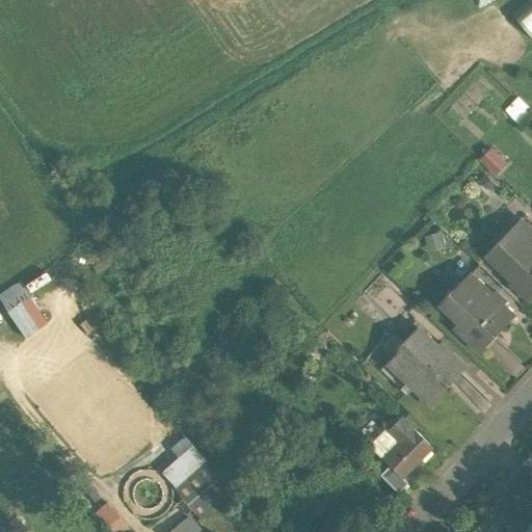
[(531,0),(528,0),(512,14),(531,35),(531,0)]
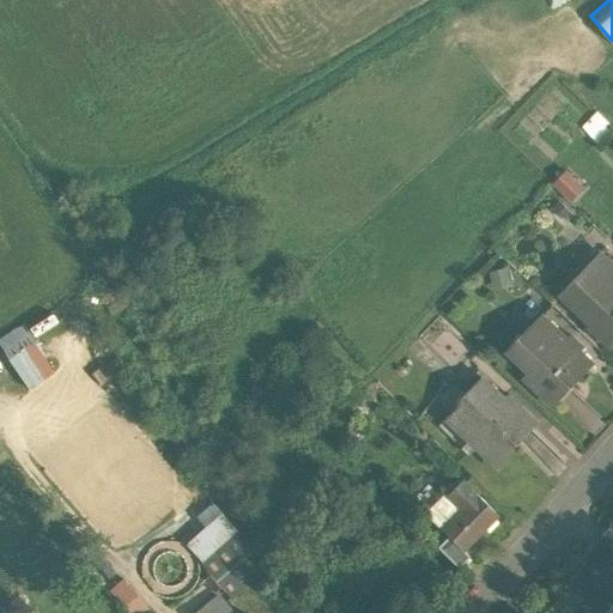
[(598,143),(612,127),(612,123),(599,109),(581,126),(598,143)]
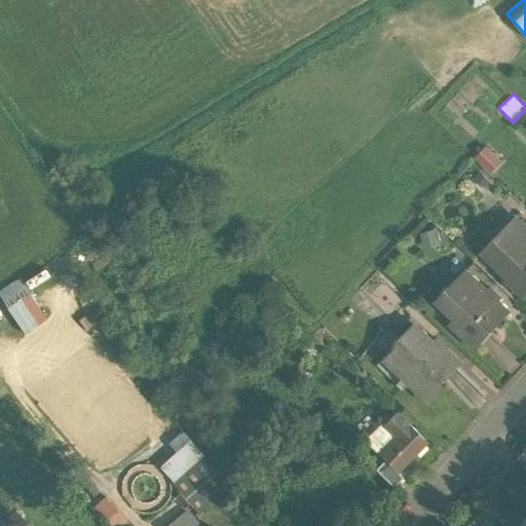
[(490,145),(478,156),(493,173),(505,161),(490,145)]
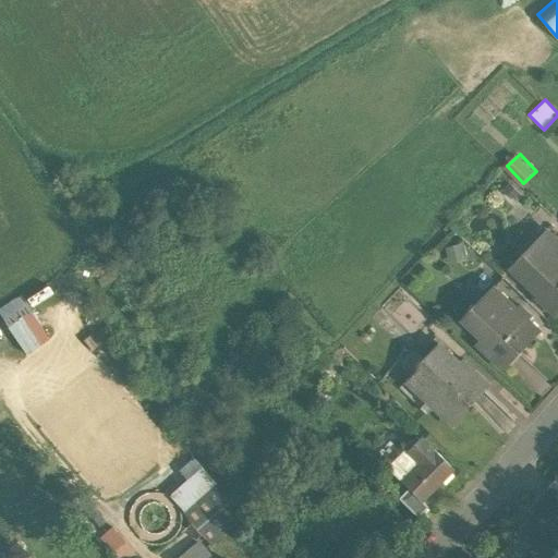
[(557,259),(557,239),(549,231),(513,270),(538,294),(536,296),(556,314),(557,312),(557,259)]
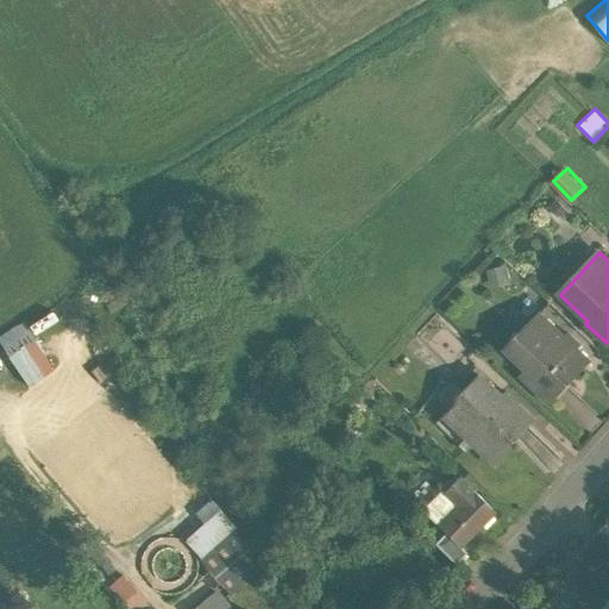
[(589,360),(539,313),(506,349),(533,374),(527,381),(551,402),(589,360)]
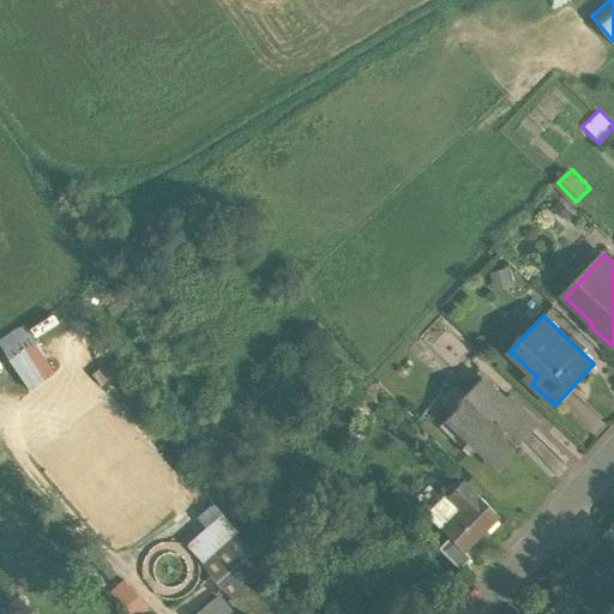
[(0,339),(31,387),(58,369),(26,320),(0,336),(0,339)]
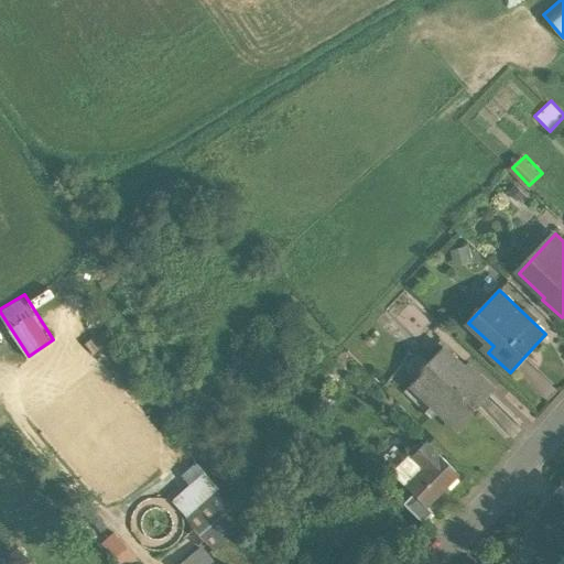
[(467,368),(444,347),(416,376),(444,401),(435,410),(452,425),(473,404),(476,408),(491,391),(478,379),(483,375),(472,364),(467,368)]
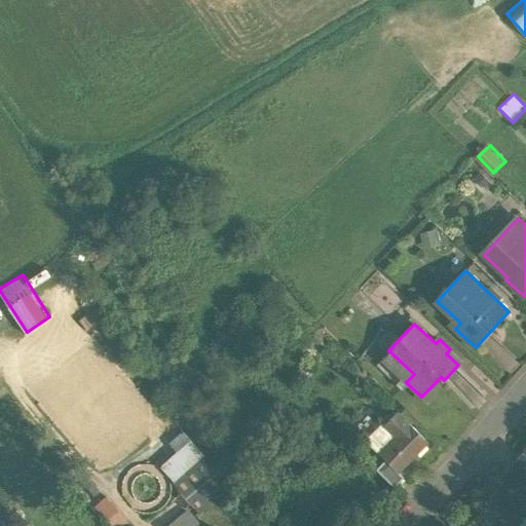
[(395,412),(382,425),(393,437),(406,423),(395,412)]
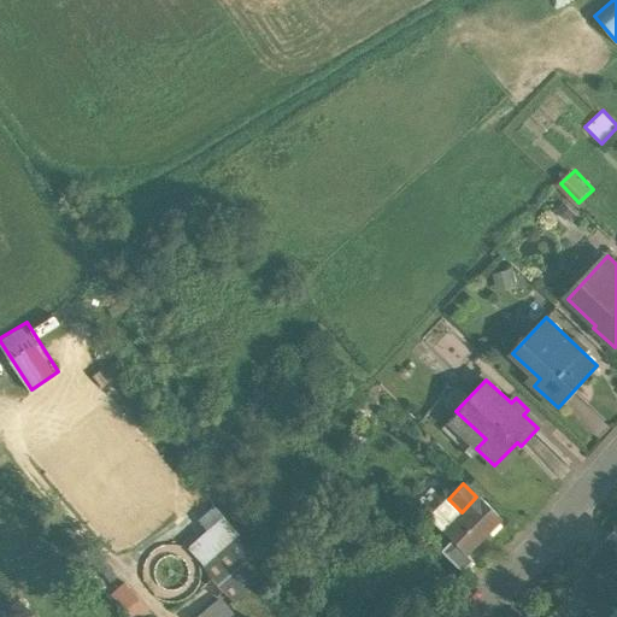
[(442,530),(441,532),(450,540),(464,554),(464,553),(499,518),(477,497),(476,497),(462,512),(442,530)]
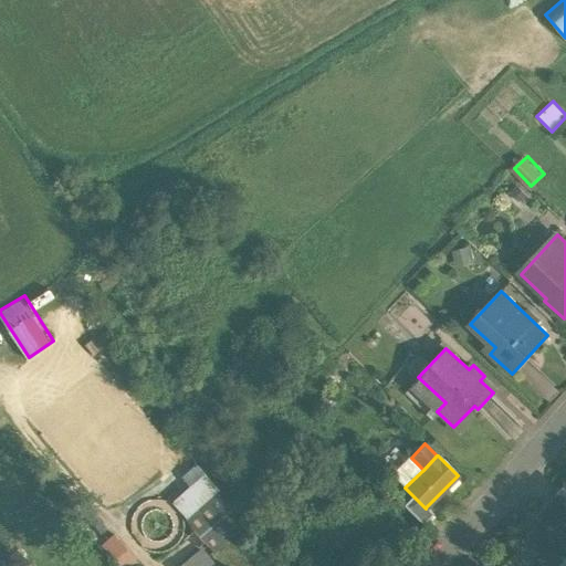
[(411,458),(394,474),(406,486),(423,470),(411,458)]
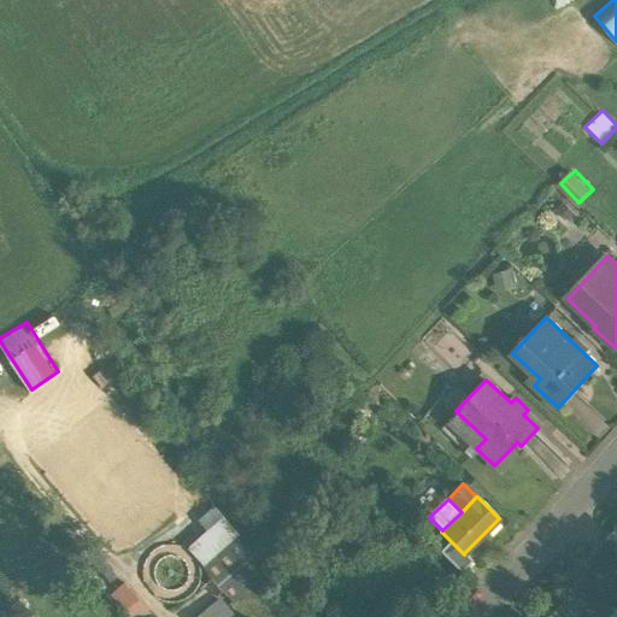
[(198,519),(206,530),(222,517),(212,506),(198,519)]
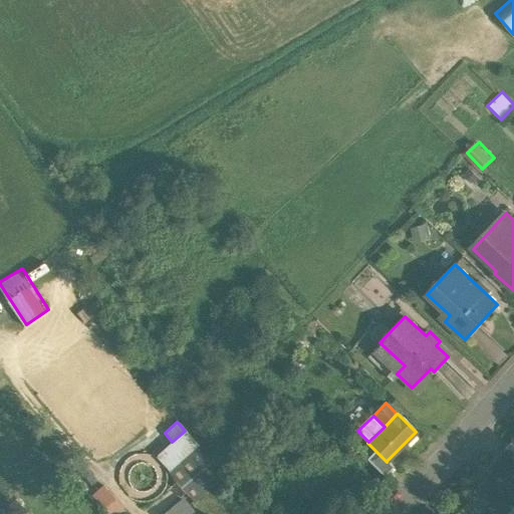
[(155,456),(169,472),(196,449),(198,447),(185,431),(172,442),(155,456)]
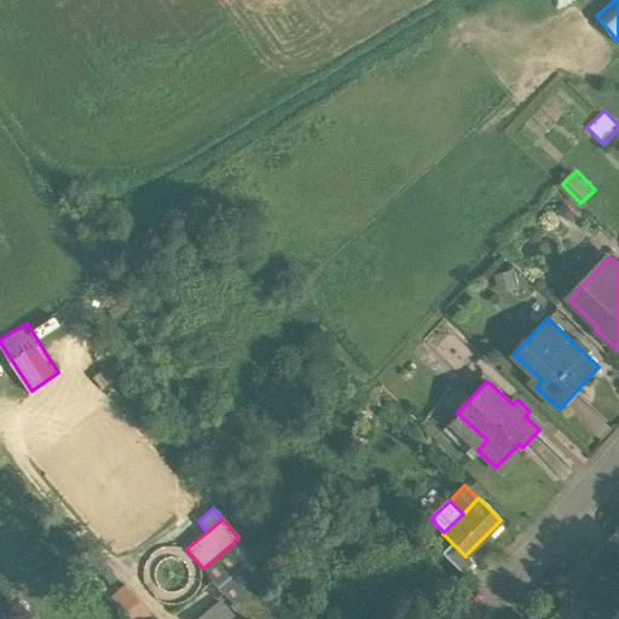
[(618,537),(573,589),(607,618),(618,605),(618,537)]
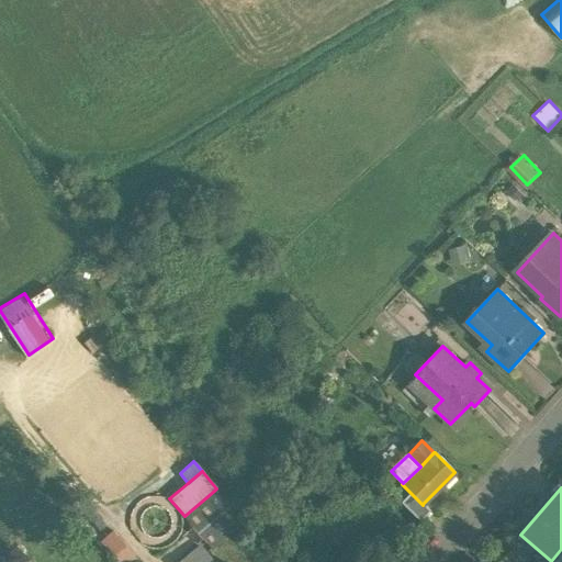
[(183,517),(210,549),(242,523),(214,491),(184,516),(183,517)]
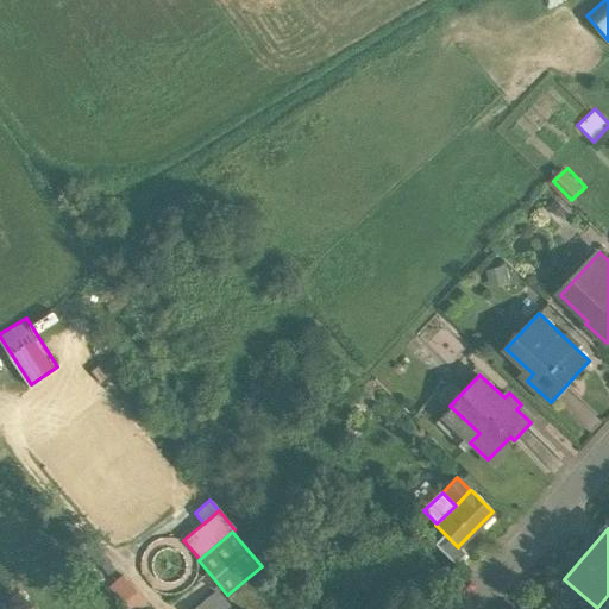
[(458,547),(444,533),(433,544),(453,564),(464,553),(458,546),(458,547)]
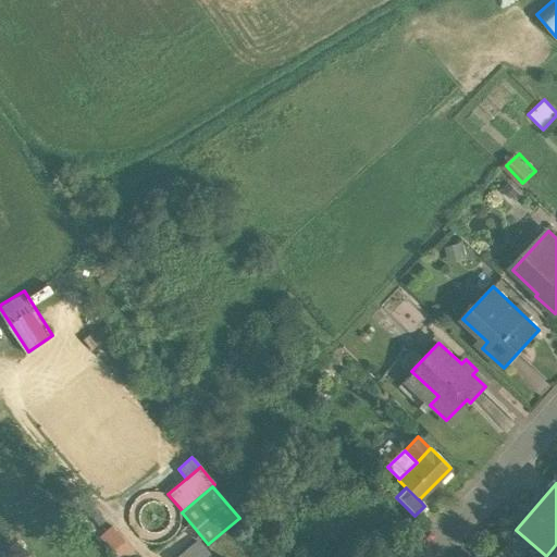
[(210,556),(197,541),(176,556),(210,556)]
